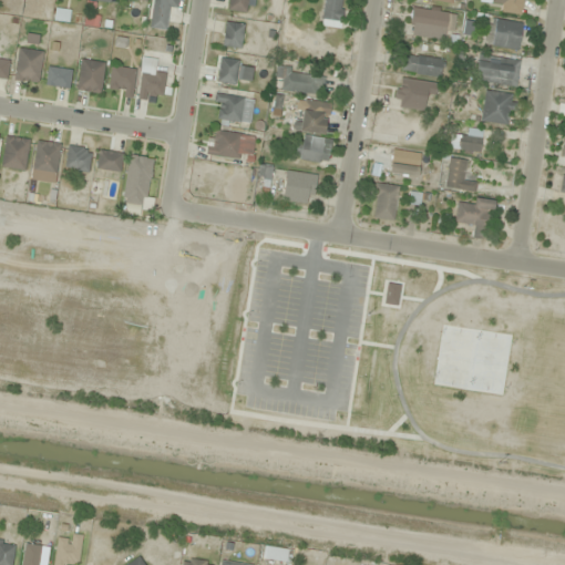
[(174,29),(178,0),(155,0),(151,26),(174,29)]
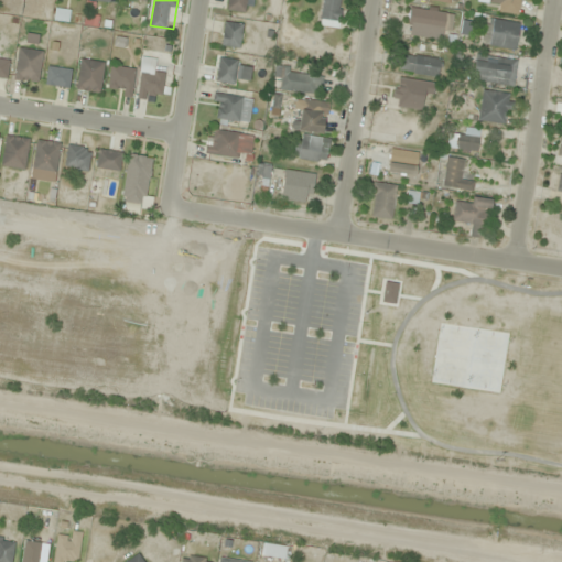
[(229,0),(228,8),(248,10),(248,0),(229,0)]
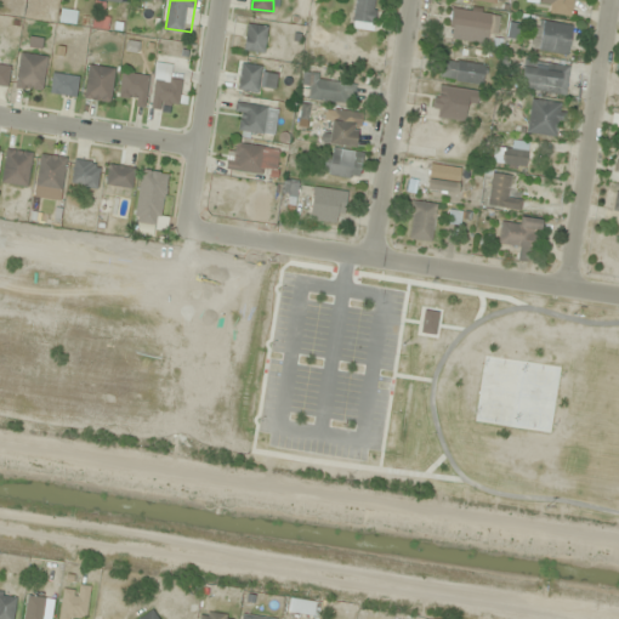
[(375,28),(378,0),(357,0),(355,26),(375,28)]
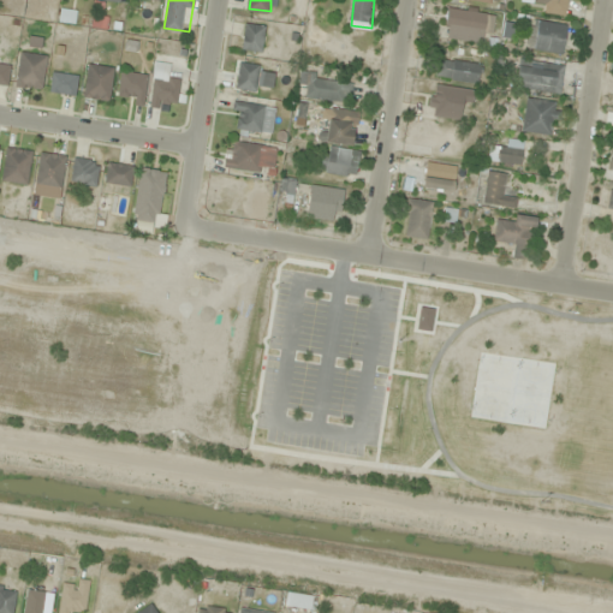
[(545,3),(545,11),(567,13),(569,0),(535,0),(535,1),(545,3)]
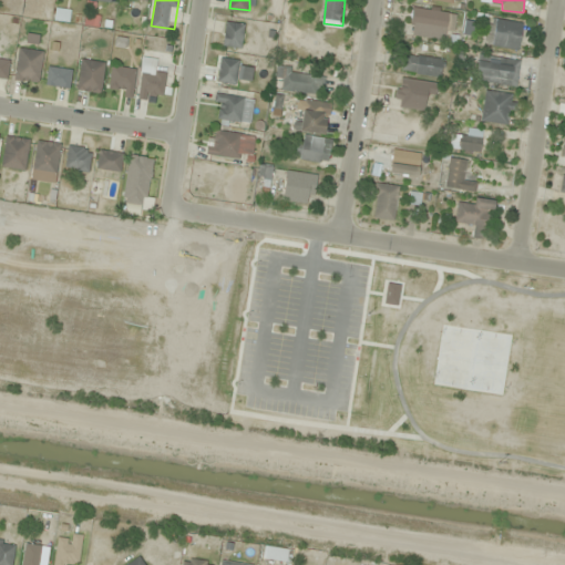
[(454,29),(458,10),(415,3),(410,31),(445,38),(448,28),(454,29)]
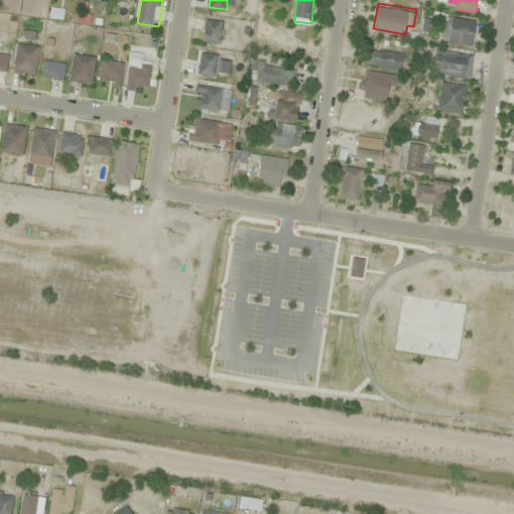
[(473,43),(477,19),(451,15),(446,39),(473,43)]
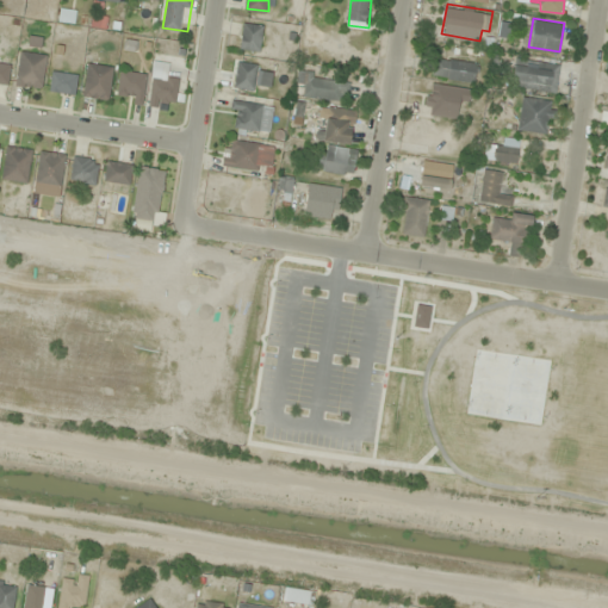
[(262,50),(265,24),(244,22),(241,48),(262,50)]
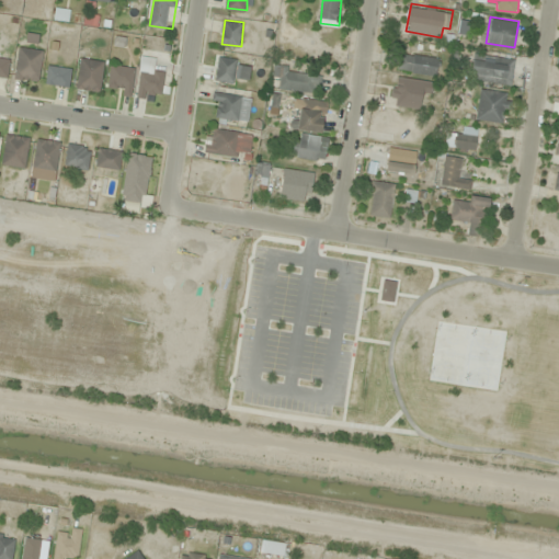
[(16,77),(41,79),(43,48),(20,46),(16,77)]
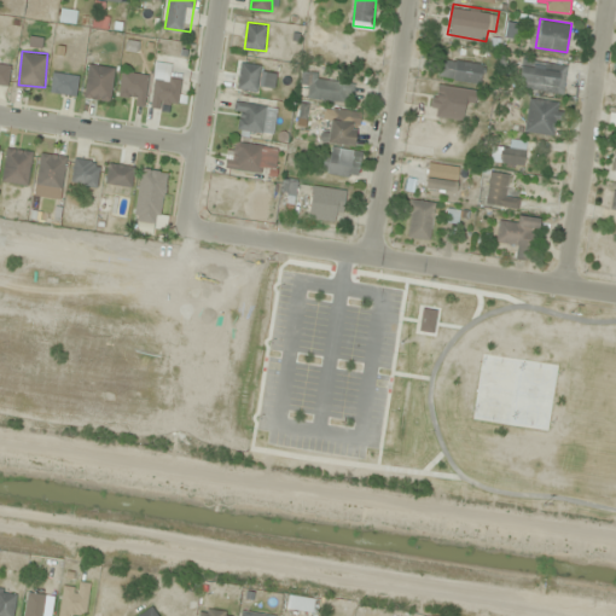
[(482,83),(484,63),(442,56),(440,76),(482,83)]
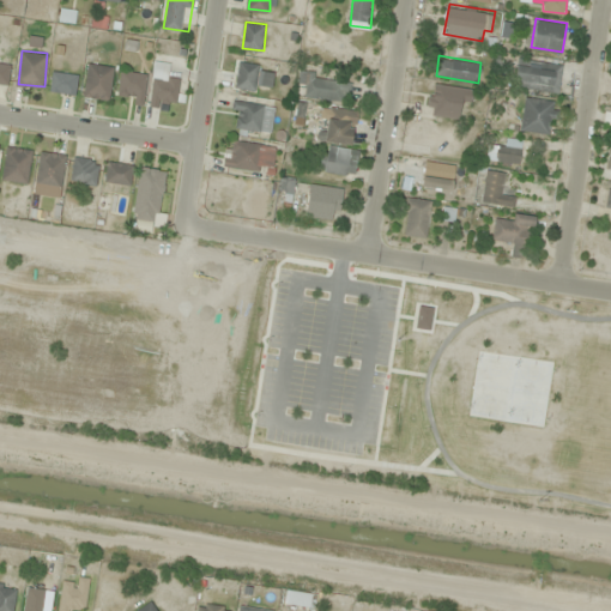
[(561,89),(563,62),(518,59),(515,85),(561,89)]
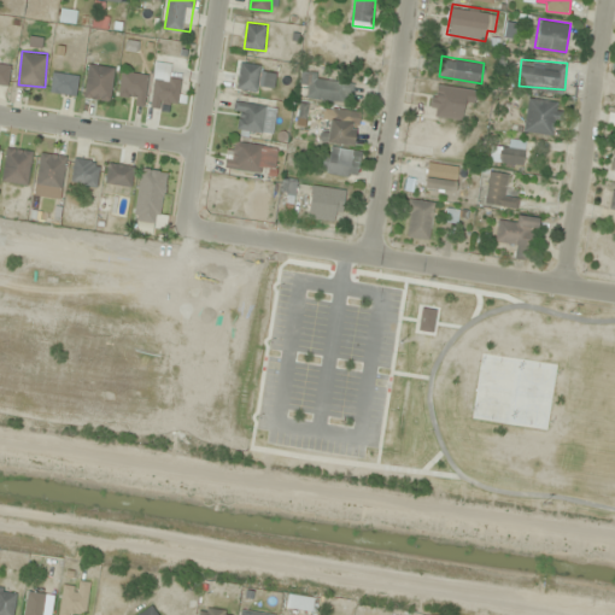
[(0,81),(11,82),(11,62),(0,60),(0,81)]
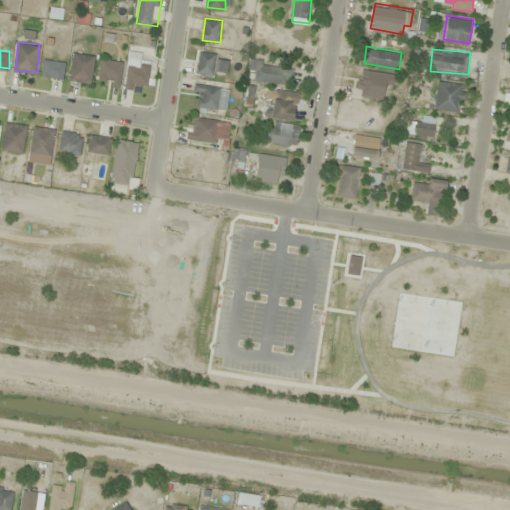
[(93,82),(96,54),(74,51),(71,80),(93,82)]
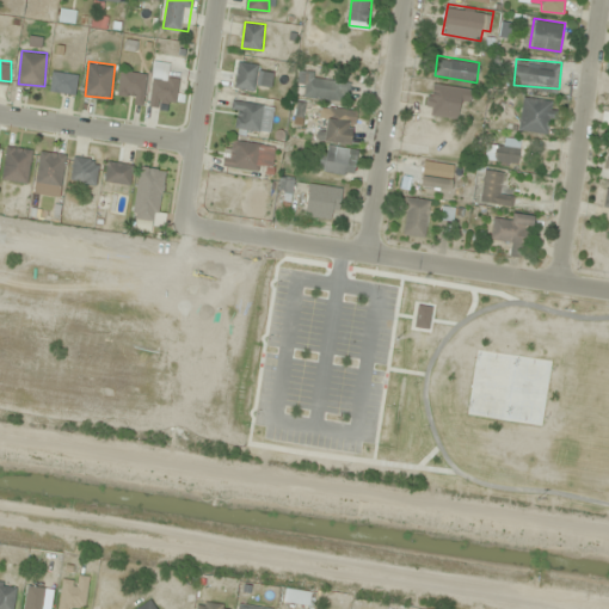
[(271,90),(274,63),(238,61),(237,87),(271,90)]
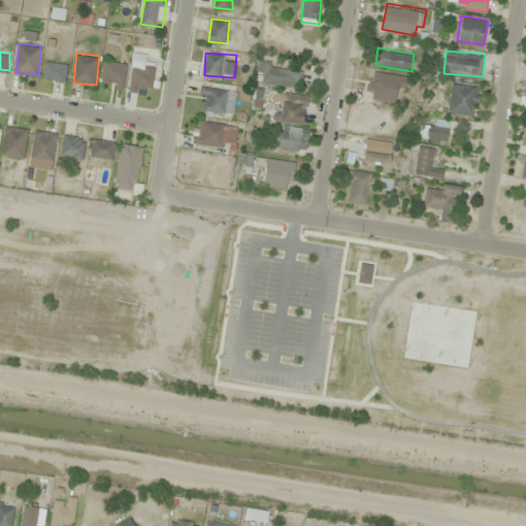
[(66,80),(69,63),(46,60),(43,77),(66,80)]
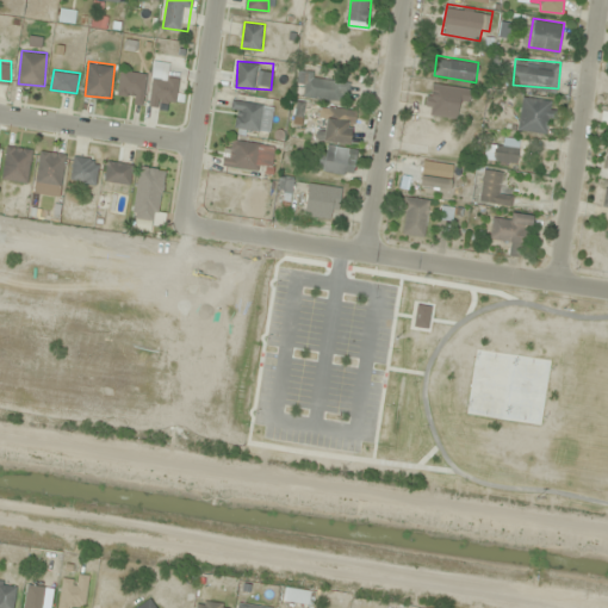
[(148,70),(122,69),(118,99),(146,100),(148,70)]
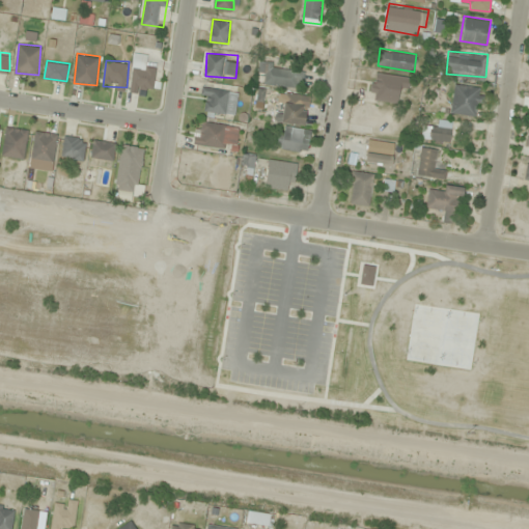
[(260,62),(259,72),(267,73),(266,82),(303,87),(306,67),(260,62)]
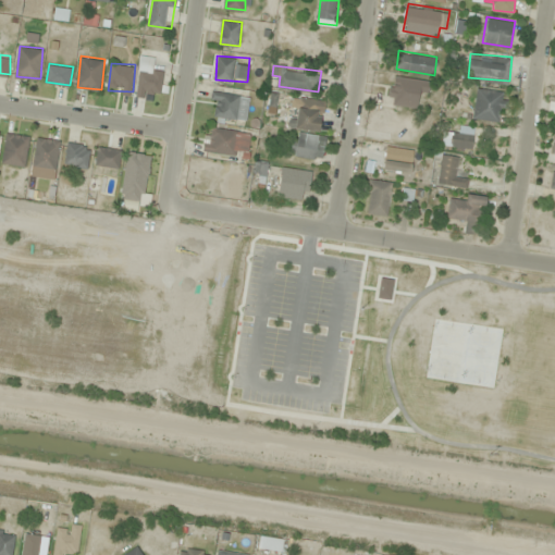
[(162,69),(139,69),(139,97),(162,97),(162,69)]
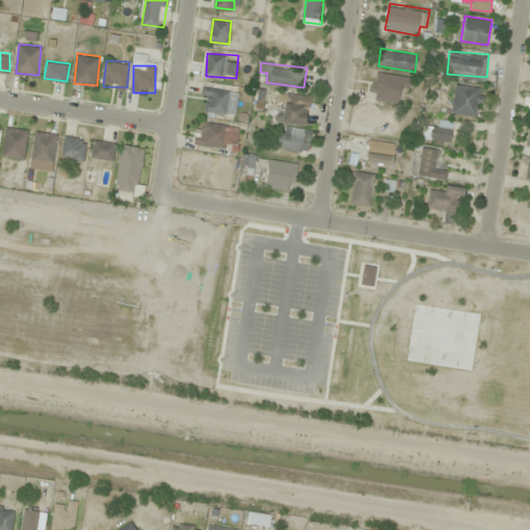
[(411,76),(376,72),(373,99),(400,102),(401,85),(409,86),(411,76)]
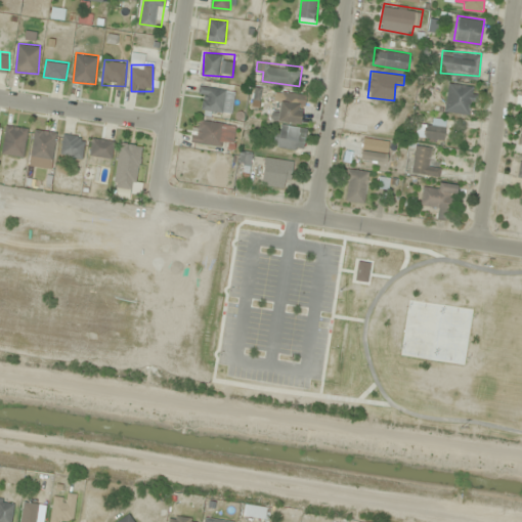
[(475,113),(475,84),(447,84),(447,112),(475,113)]
